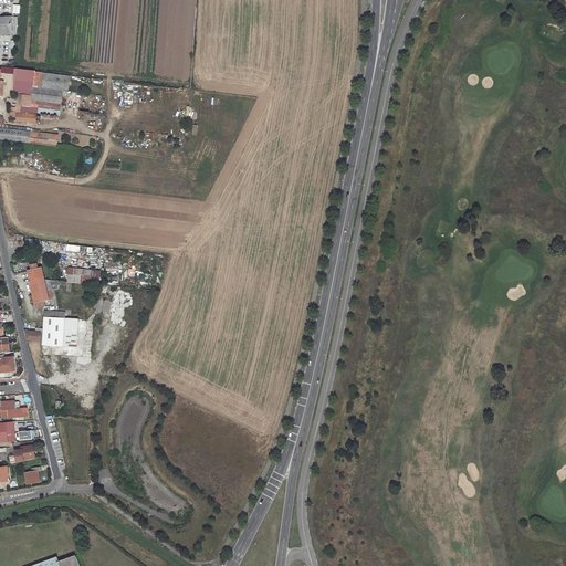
[(11,17),(0,17),(0,34),(12,34),(11,17)]
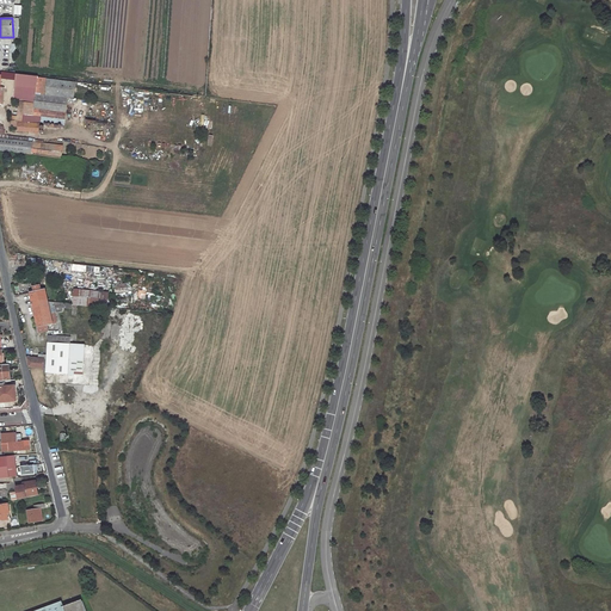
[(0,103),(1,103),(2,91),(0,91),(1,78),(12,79),(11,97),(19,98),(36,100),(36,93),(45,94),(47,79),(0,72),(0,103)]
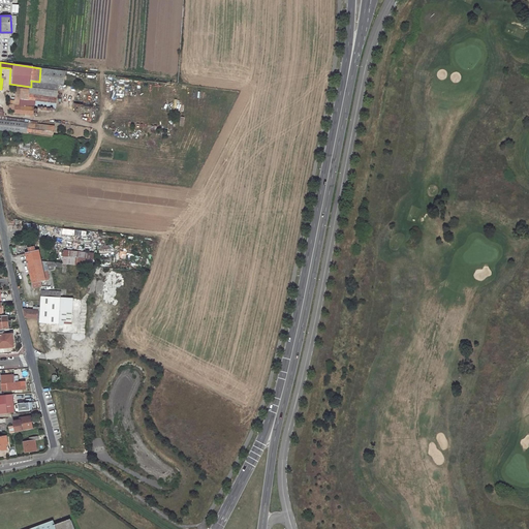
[(64,85),(65,71),(40,68),(39,82),(31,81),(31,87),(29,99),(36,100),(56,103),(59,84),(64,85)]
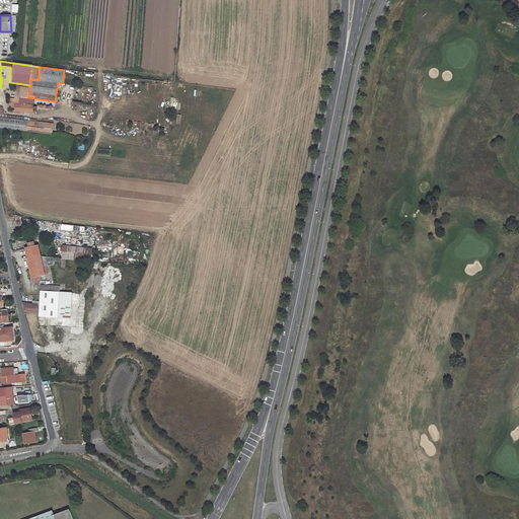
[(34,103),(35,98),(28,97),(30,85),(16,83),(14,97),(9,97),(9,106),(16,107),(15,110),(27,112),(27,113),(33,114),(34,103)]
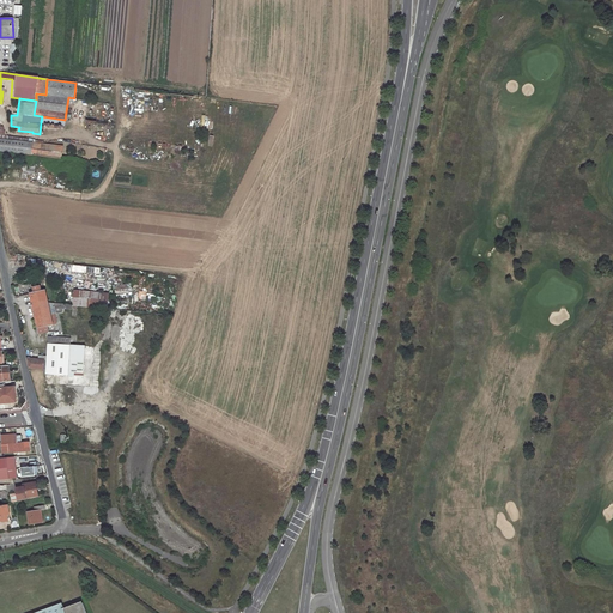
[(64,146),(38,143),(0,138),(0,151),(61,158),(64,146)]
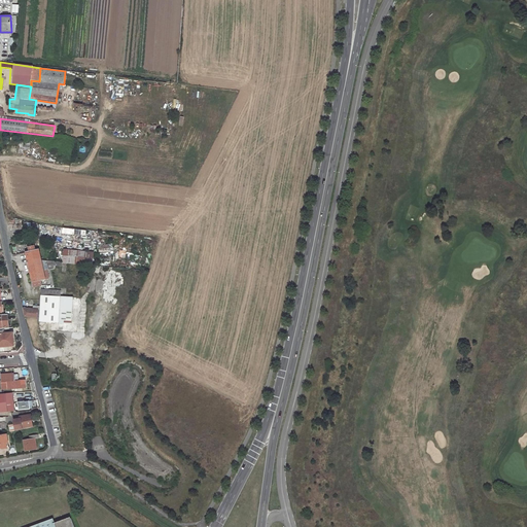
[(29,251),(26,252),(33,287),(41,285),(40,280),(49,278),(47,270),(48,270),(47,260),(41,260),(39,250),(35,250),(34,246),(28,247),(29,251)]
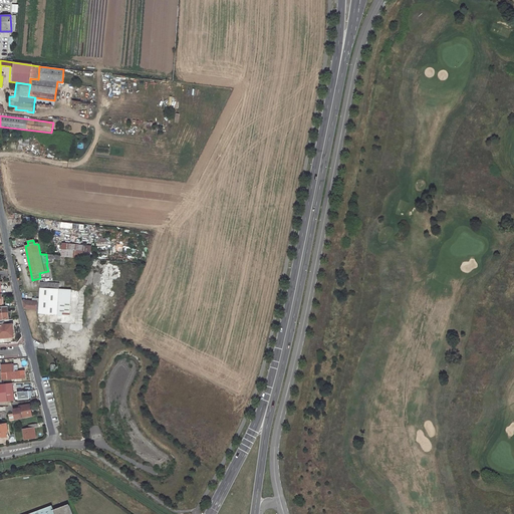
[(61,256),(90,259),(91,248),(61,245),(60,256),(61,256)]
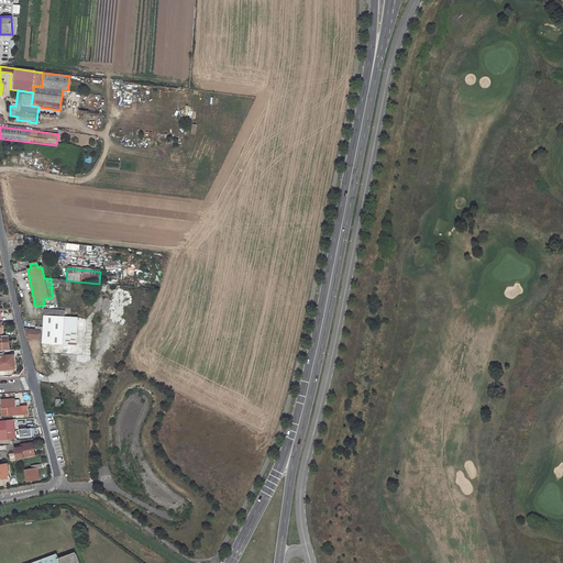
[(42,343),(63,345),(76,346),(78,318),(65,317),(65,310),(44,309),(43,328),(35,327),(35,330),(24,329),(26,338),(42,340),(42,343)]
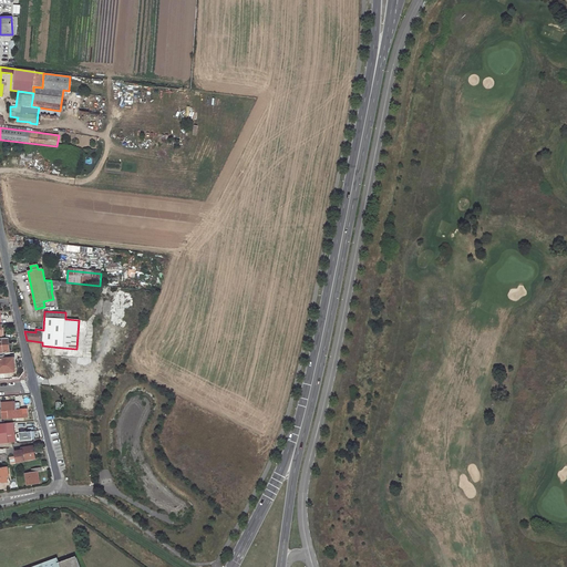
[(0,360),(0,371),(2,371),(2,374),(14,373),(13,360),(0,360)]
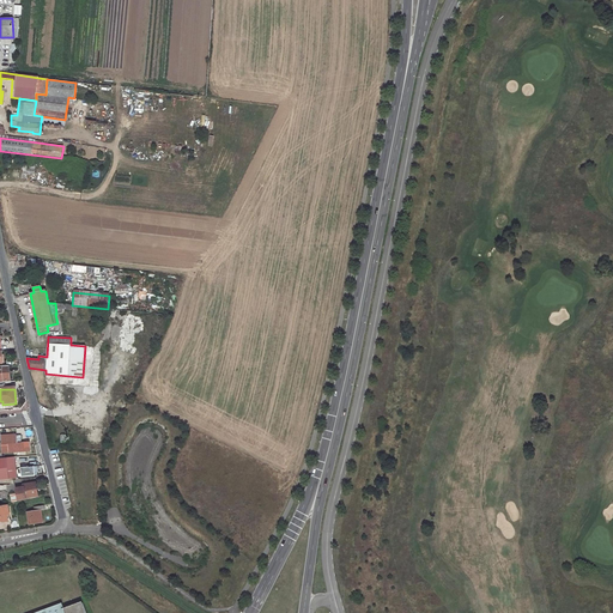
[(6,453),(29,451),(29,444),(20,444),(19,436),(0,437),(0,443),(0,445),(6,444),(6,453)]
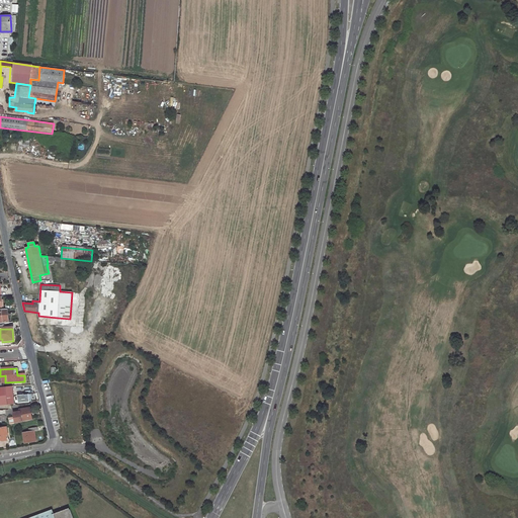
[(0,407),(13,406),(10,387),(0,389),(0,407)]
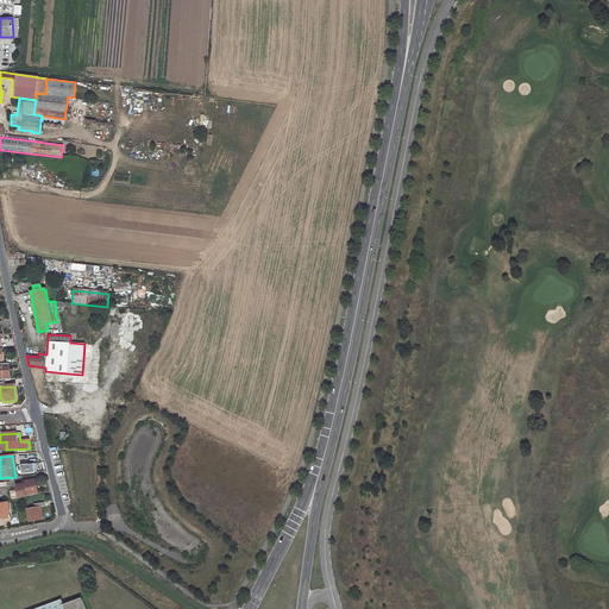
[(32,465),(20,468),(22,475),(33,473),(32,465)]
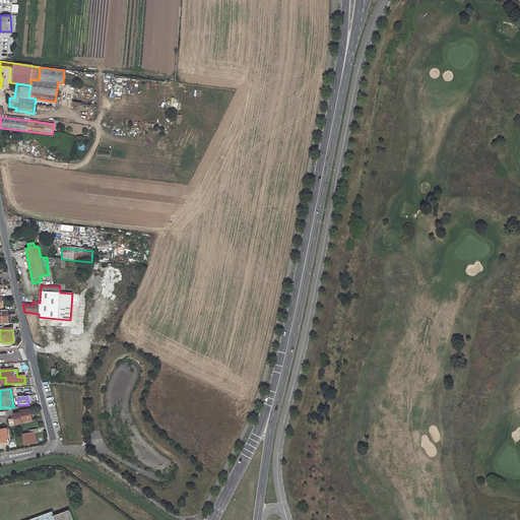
[(20,423),(31,421),(29,409),(18,411),(19,413),(13,414),(15,426),(21,425),(20,423)]
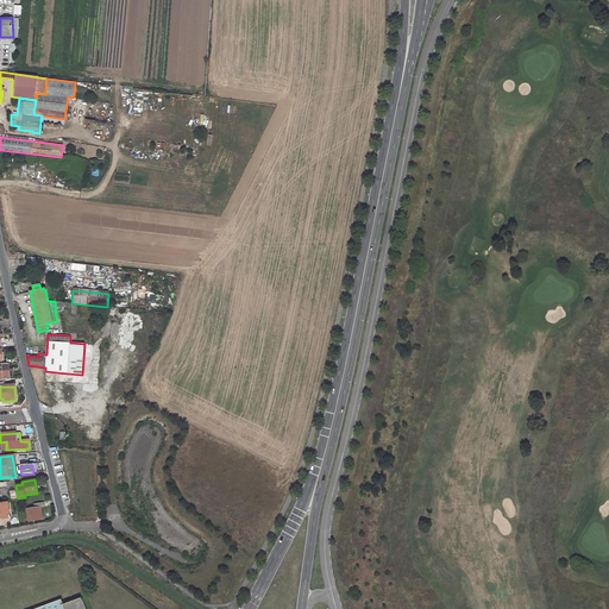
[(33,510),(26,512),(29,521),(35,520),(35,519),(41,518),(38,509),(43,508),(42,503),(32,506),(33,510)]
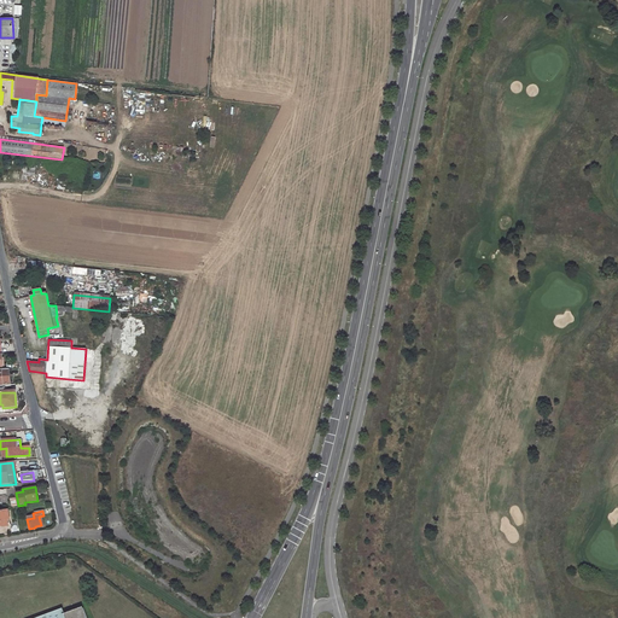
[(86,617),(82,606),(65,612),(63,607),(33,617),(86,617)]
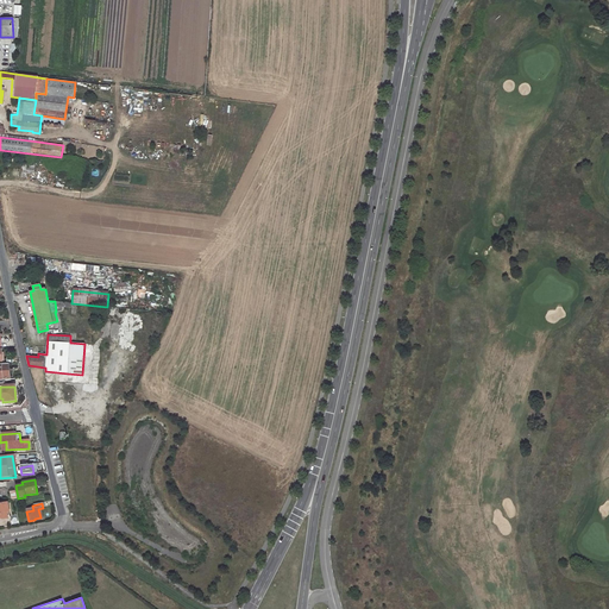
All buildings are outlined.
